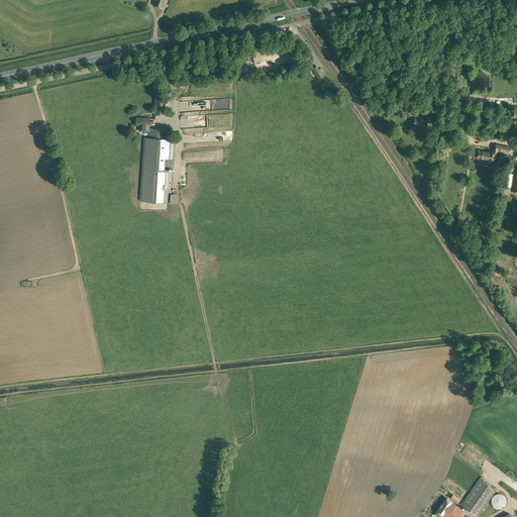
[(165,0),(153,0),(152,5),(163,8),(165,0)]
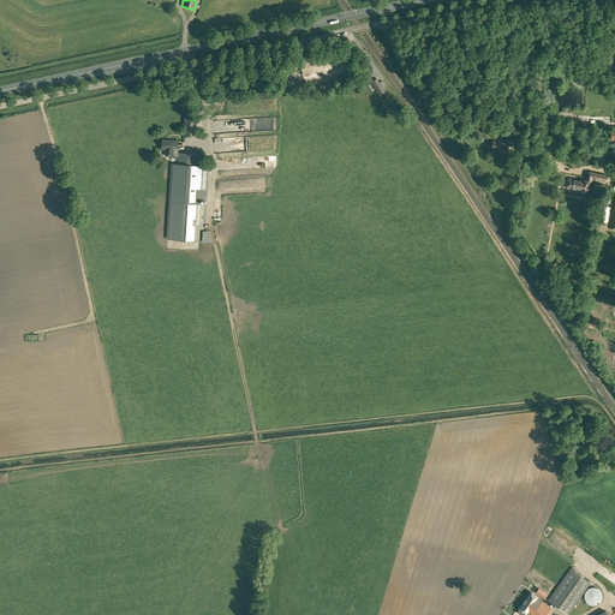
[(386,91),(382,87),(384,85),(381,81),(380,82),(376,78),(371,82),(381,94),(386,91)]
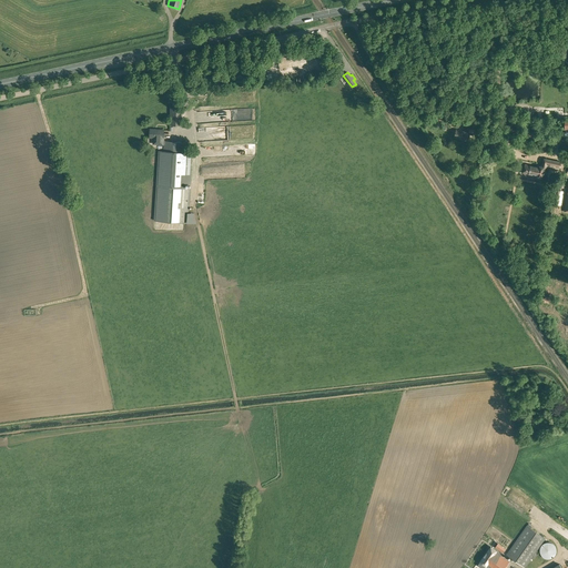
[(170,124),(180,124),(180,107),(170,107),(170,124)]
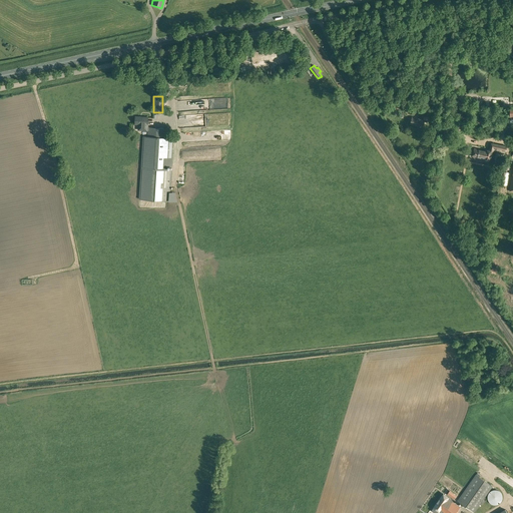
[(148,117),(135,116),(134,123),(138,123),(137,130),(148,131),(147,136),(143,136),(139,198),(169,200),(171,169),(166,169),(166,165),(171,165),(173,137),(168,137),(168,128),(147,127),(148,117)]
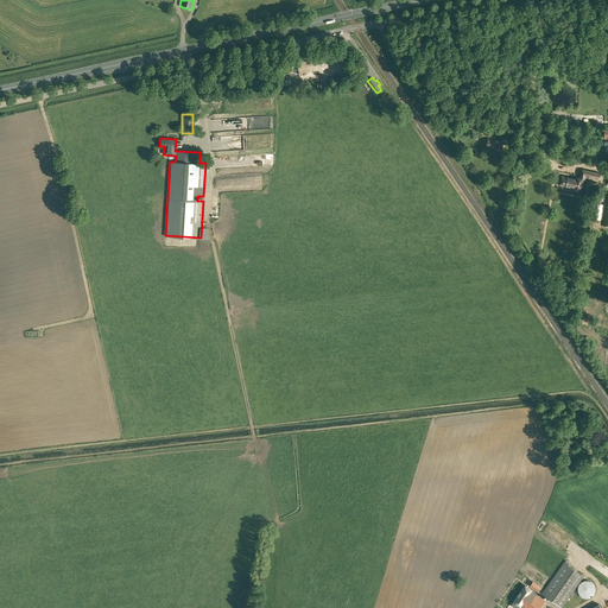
[(502,138),(502,141),(488,138),(486,146),(496,150),(500,151),(502,144),(506,145),(507,139),(502,138)]
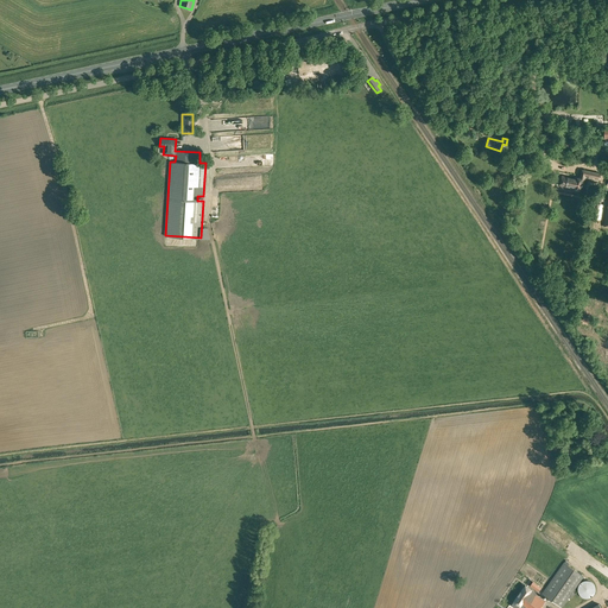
[(562,176),(559,184),(575,188),(574,189),(582,190),(584,176),(588,176),(588,177),(593,178),(593,177),(599,178),(600,173),(582,170),(581,178),(576,177),(575,178),(562,176)]
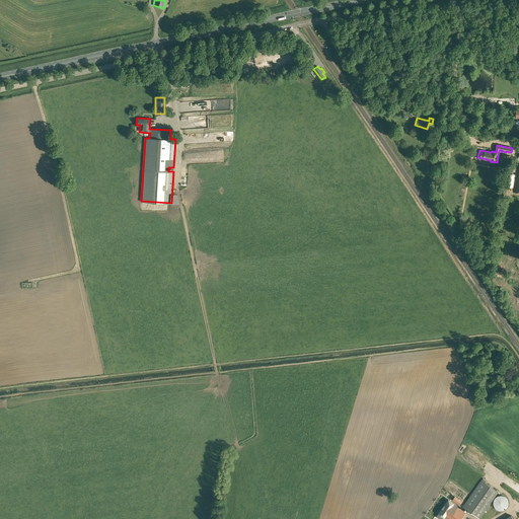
[(462,485),(466,488),(471,477),(467,475),(462,485)]
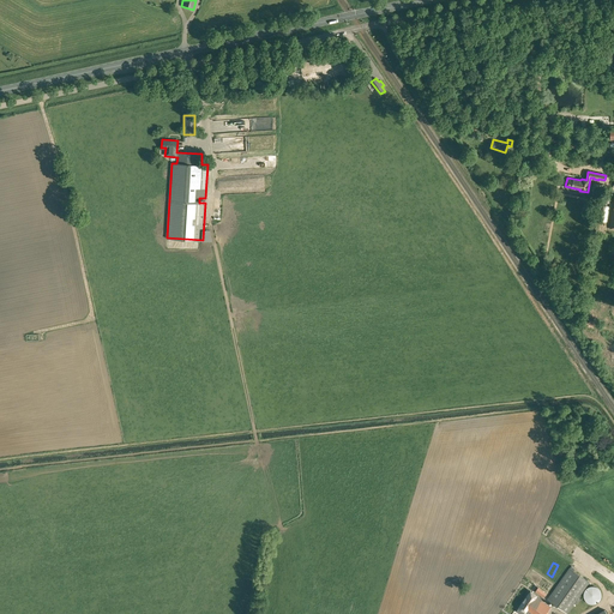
[(570,567),(547,600),(567,613),(589,582),(570,567)]
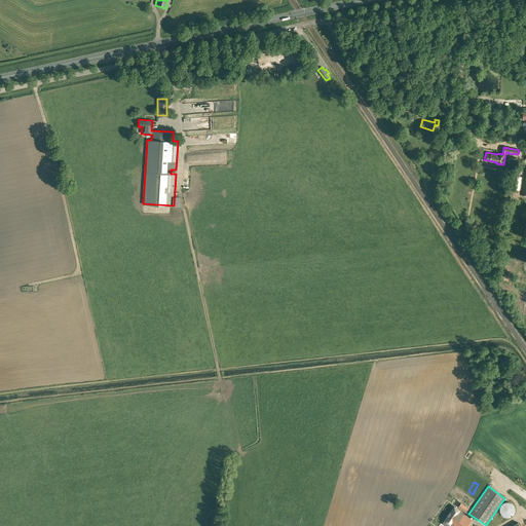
[(515,511),(515,510),(515,508),(514,506),(514,505),(513,504),(511,503),(510,502),(509,502),(506,502),(505,502),(504,503),(503,503),(502,504),(501,505),(500,506),(500,509),(500,510),(500,512),(500,513),(501,514),(502,515),(503,516),(504,517),(505,517),(508,517),(509,517),(510,517),(512,516),(513,515),(514,514),(514,513),(515,511)]
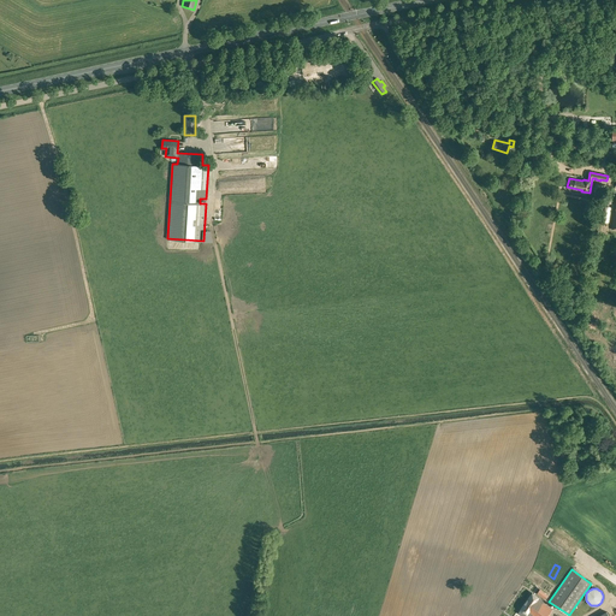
[(546,615),(552,609),(543,603),(544,600),(532,593),(521,610),(527,614),(529,615),(531,615),(532,615),(546,615)]
